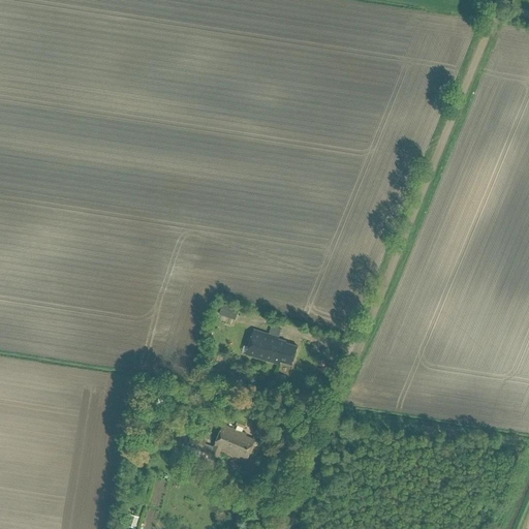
[(232,307),(217,303),(214,312),(230,317),(232,307)]
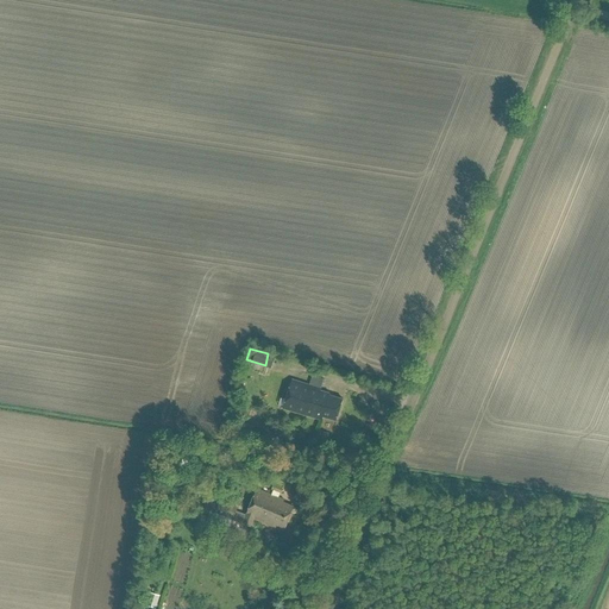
[(321,387),(293,378),(284,408),(320,418),(321,415),(337,419),(343,397),(328,394),(330,391),(320,389),(321,387)]
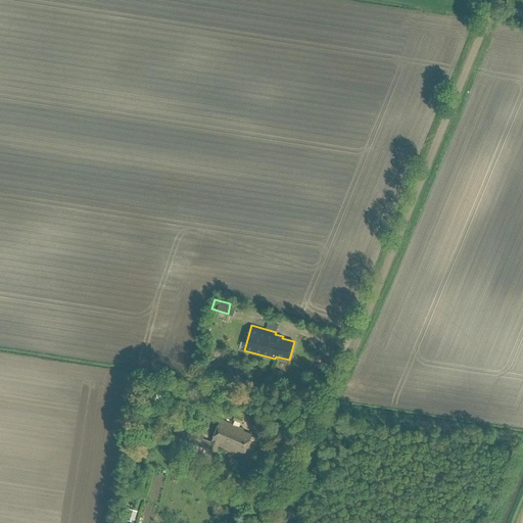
[(212,441),(243,455),(252,434),(242,430),(243,427),(222,419),(212,441)]
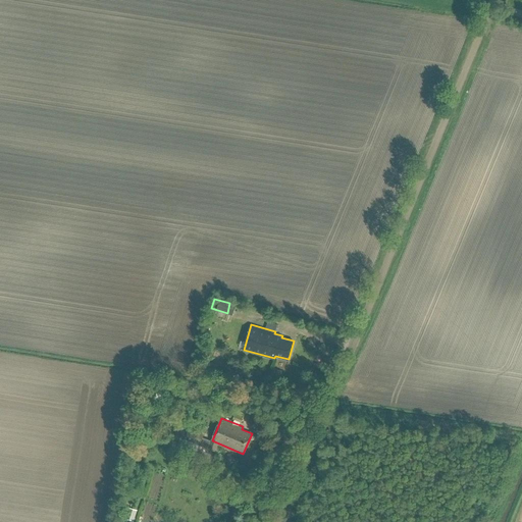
[(189,428),(177,424),(175,430),(186,435),(185,437),(200,444),(204,433),(189,427),(189,428)]
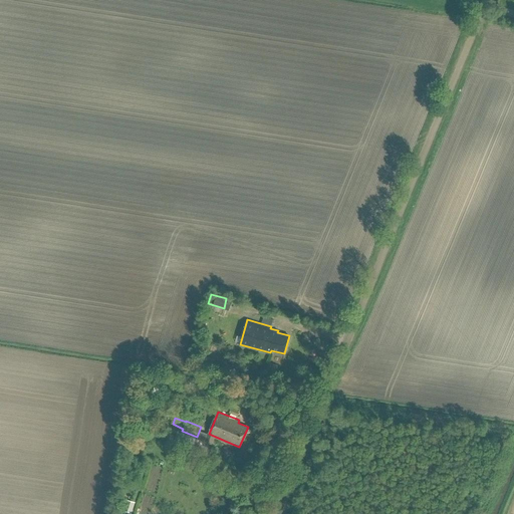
[(165,441),(191,453),(196,440),(170,429),(165,441)]
